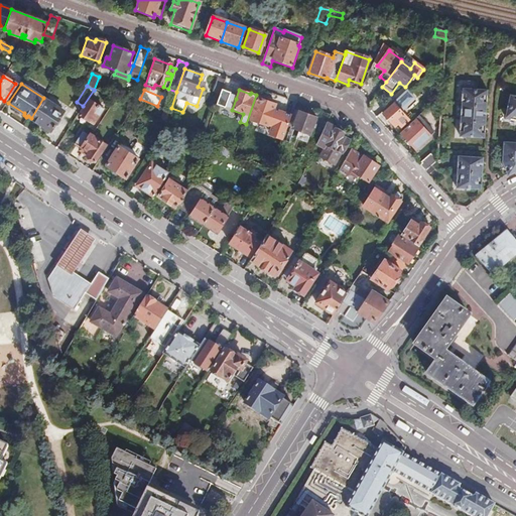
[(487,92),(464,90),(461,137),(485,138),(487,92)]
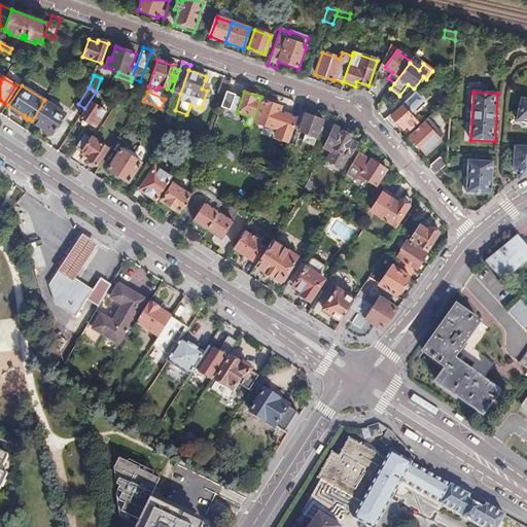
[(234,96),(225,93),(224,95),(220,108),(229,111),(230,109),(234,98),(234,96)]
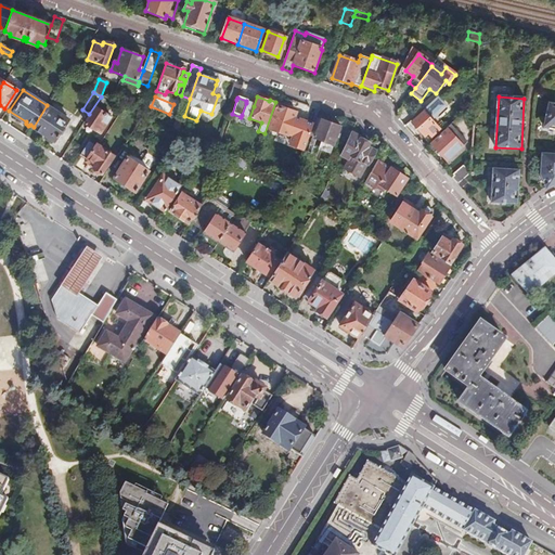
[(254,106),(246,103),(242,115),(249,118),(254,106)]
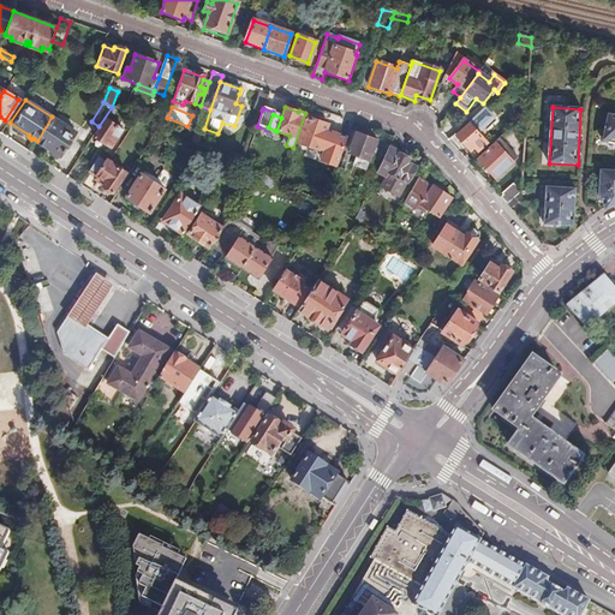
[(614,115),(608,114),(603,142),(604,142),(604,144),(614,145),(614,115)]
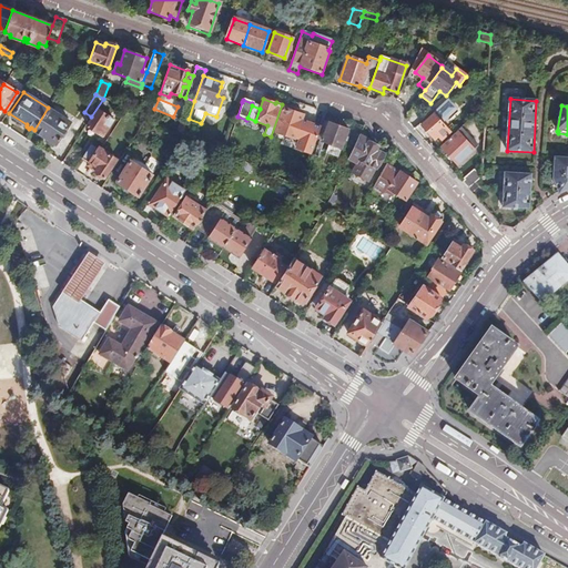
[(48,108),(34,130),(36,131),(36,133),(39,135),(41,134),(56,143),(69,122),(48,108)]
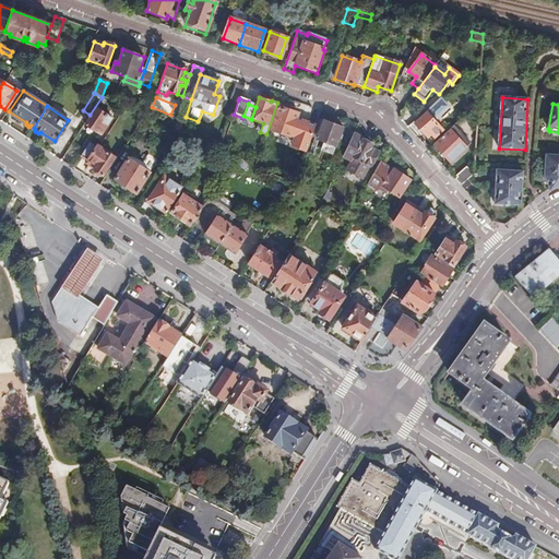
[(299,113),(280,106),(270,132),(289,140),(299,113)]
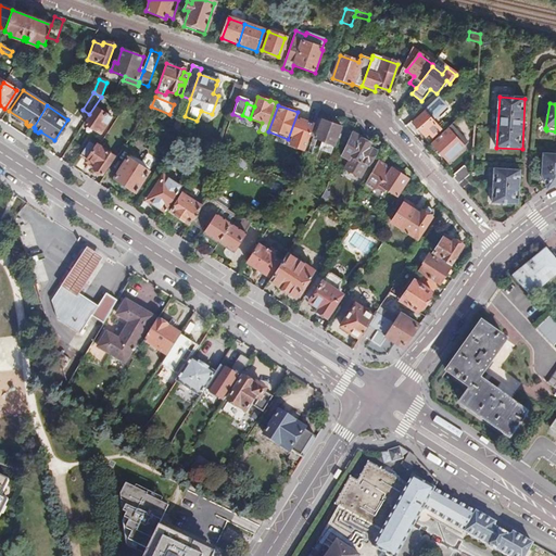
[(419,141),(426,149),(431,143),(433,141),(431,138),(440,130),(432,122),(439,115),(431,106),(413,123),(425,136),(419,141)]
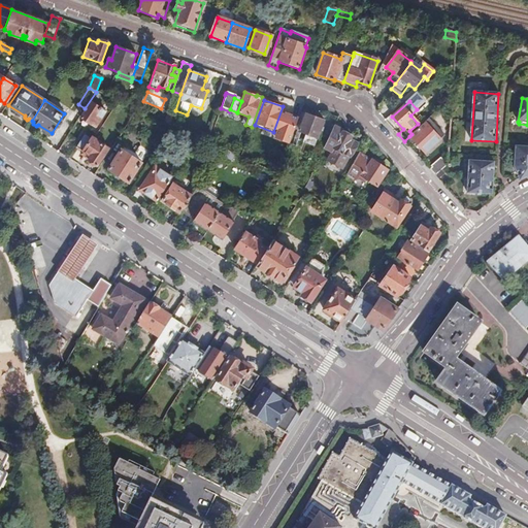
[(104,111),(91,102),(81,118),(90,123),(91,122),(95,125),(104,111)]
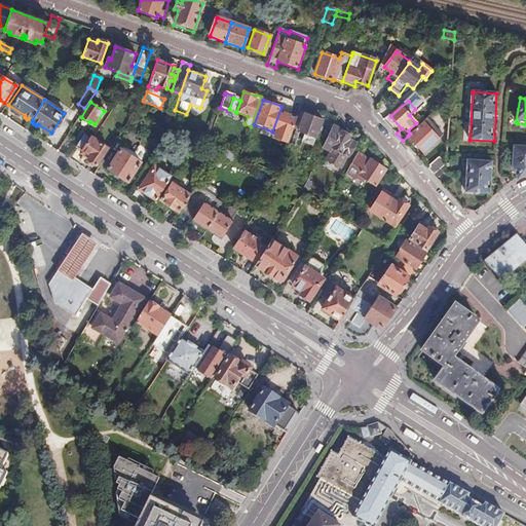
[(300,110),(296,121),(293,127),(296,128),(303,132),(304,133),(315,137),(322,118),(300,110)]
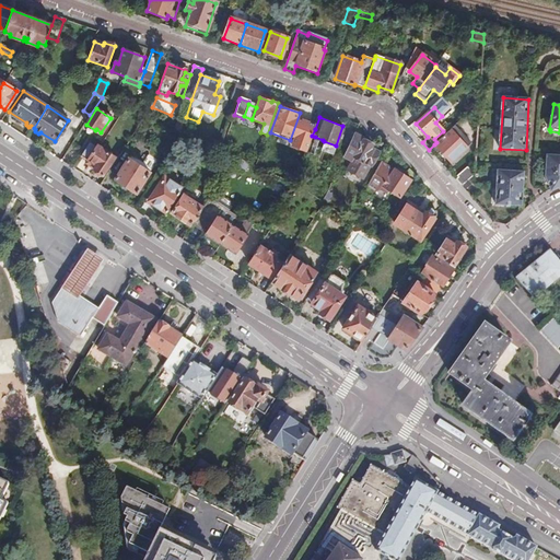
[(302,140),(310,142),(312,136),(315,129),(307,126),(302,140)]
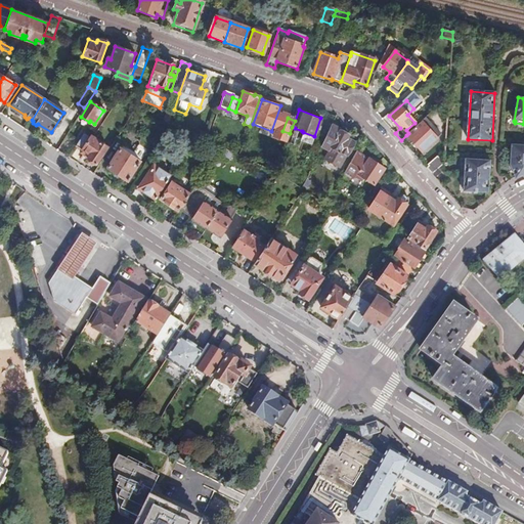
[(408,133),(406,135),(422,153),(436,138),(431,133),(434,129),(425,118),(408,133)]
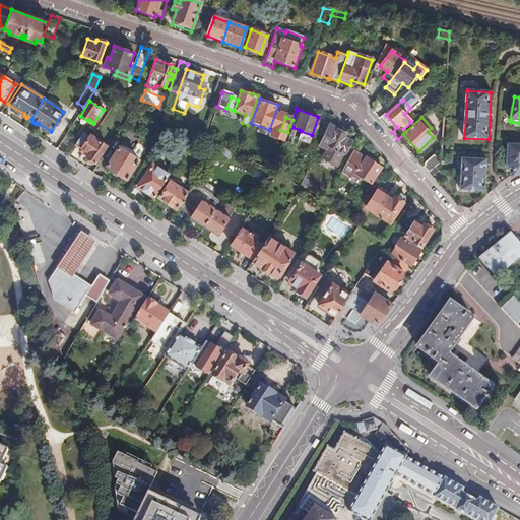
[(338,128),(327,123),(318,145),(327,150),(322,158),(336,166),(342,154),(344,154),(351,138),(347,135),(347,134),(338,129),(338,128)]
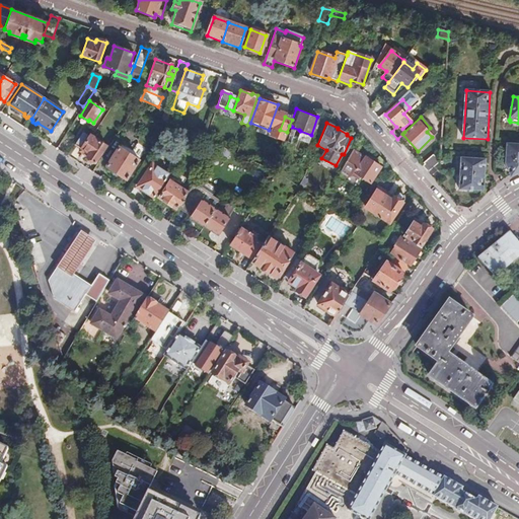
[(299,130),(292,127),(276,169),(284,172),(299,130)]
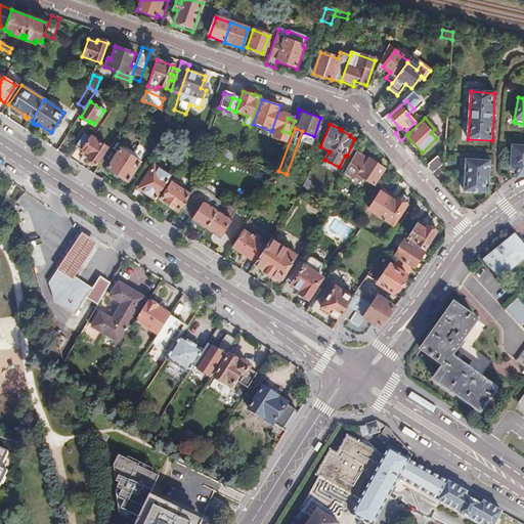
[(314,136),(303,132),(301,138),(312,142),(314,136)]
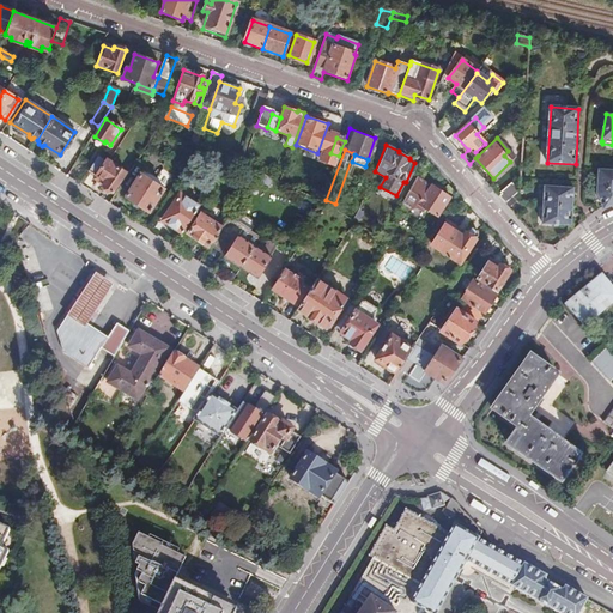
[(104,162),(97,157),(87,171),(95,176),(95,178),(103,183),(102,186),(113,192),(126,171),(107,159),(104,162)]
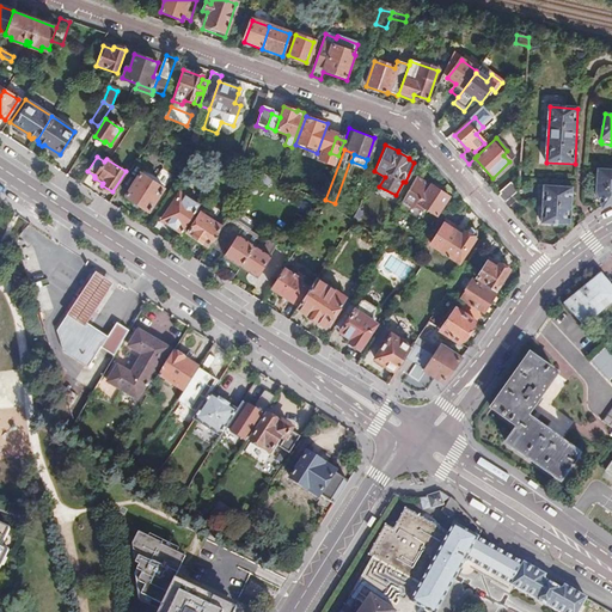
[(142,170),(140,175),(152,182),(154,178),(142,170)]
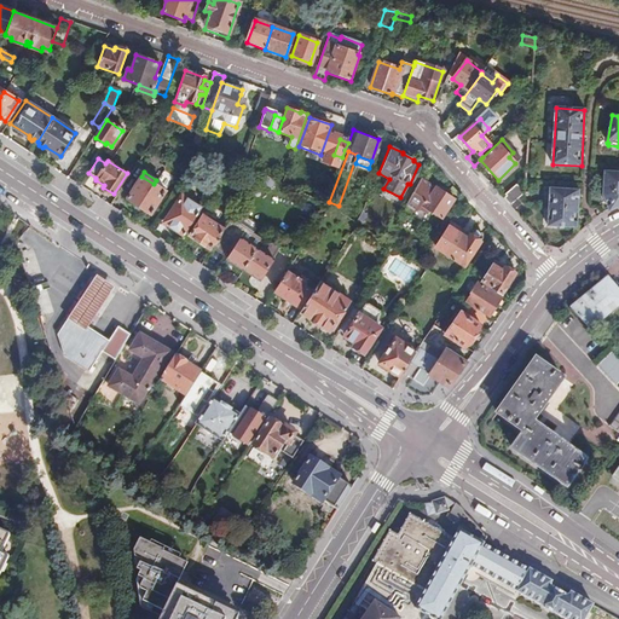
[(612,207),(618,203),(618,172),(605,172),(603,194),(609,209),(612,207)]
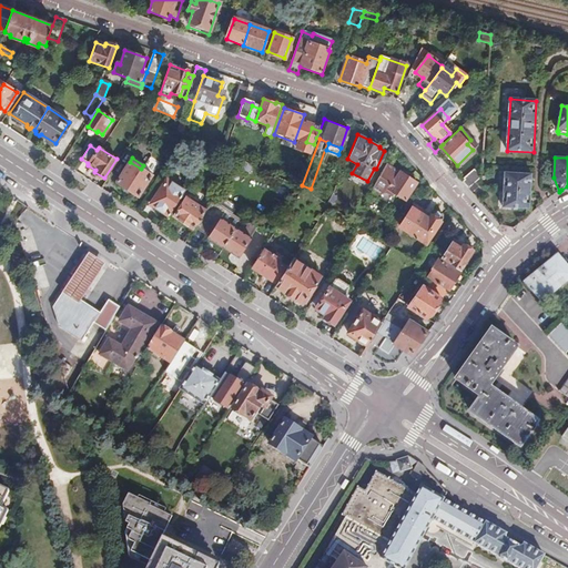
[(141,169),(130,162),(117,183),(138,196),(158,166),(148,160),(143,165),(141,169)]
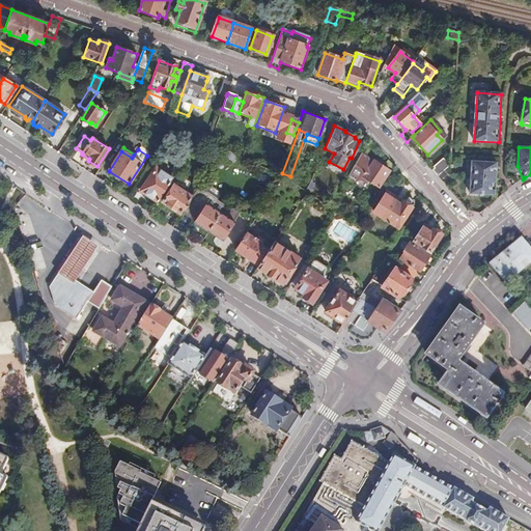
[(236,156),(223,149),(220,155),(231,162),(236,156)]
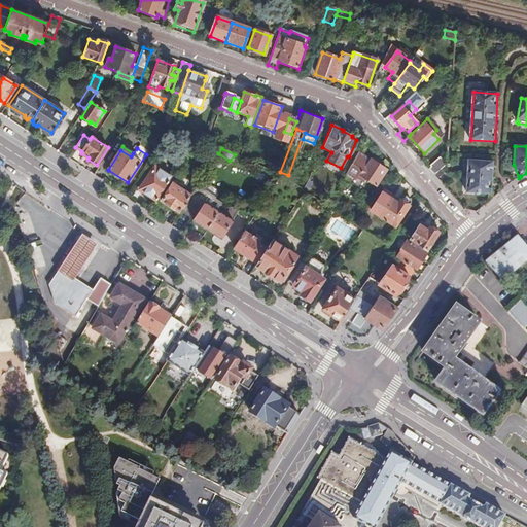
[(428,169),(435,175),(447,164),(448,151),(428,169)]
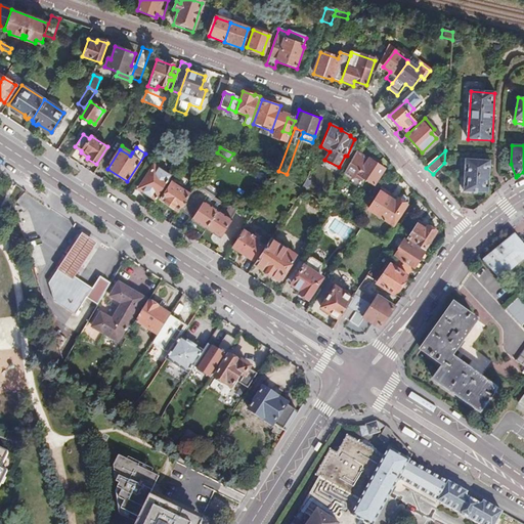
[(367,160),(355,151),(344,174),(350,178),(355,177),(357,174),(361,178),(373,185),(383,169),(368,160),(367,160)]
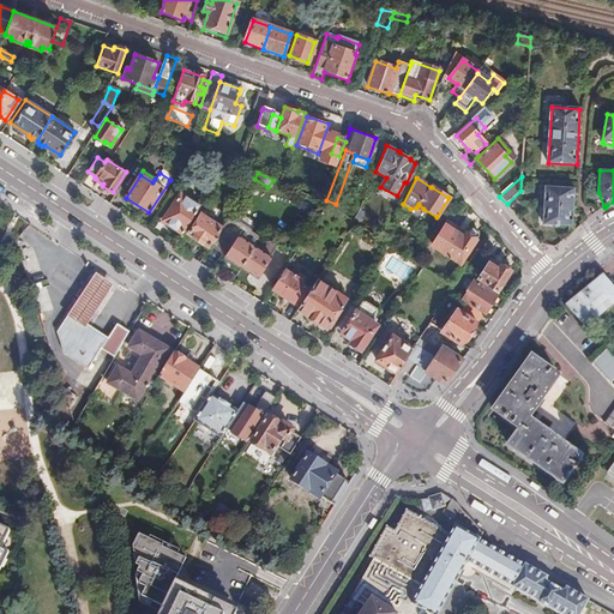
[(573,227),(575,194),(547,193),(545,224),(573,227)]
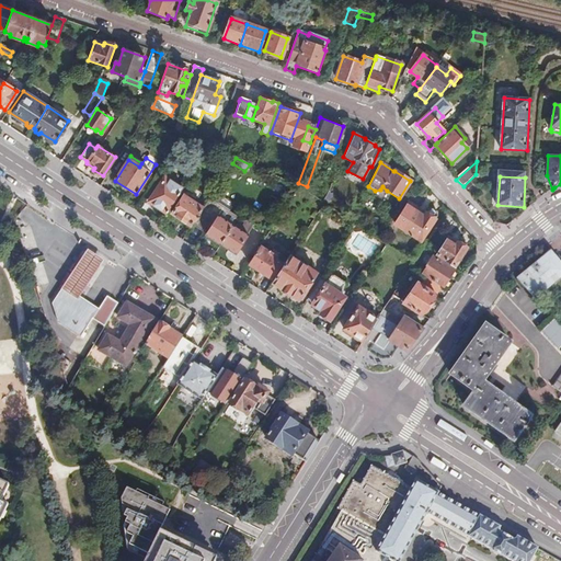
[(148,201),(165,213),(174,201),(180,192),(161,180),(148,201)]
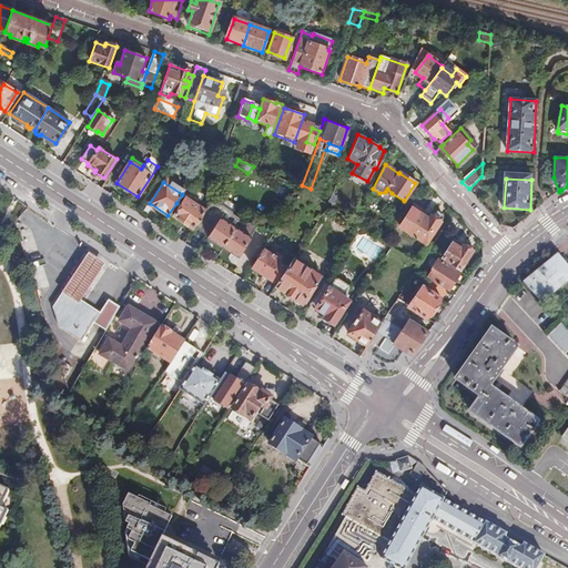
[(205,210),(182,194),(176,203),(180,205),(174,215),(193,227),(195,224),(205,210)]
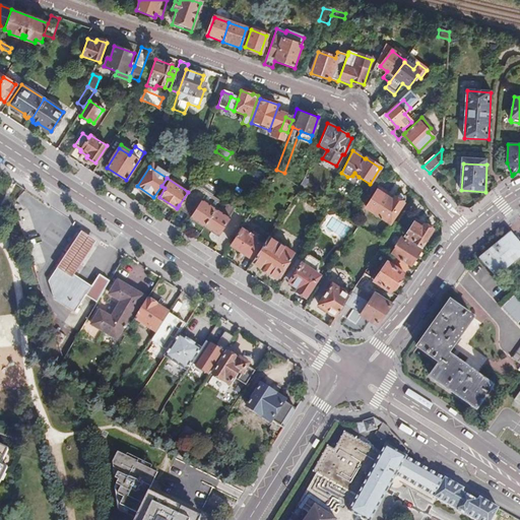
[(194,183),(188,192),(179,205),(192,214),(191,216),(204,224),(215,208),(220,200),(194,183)]
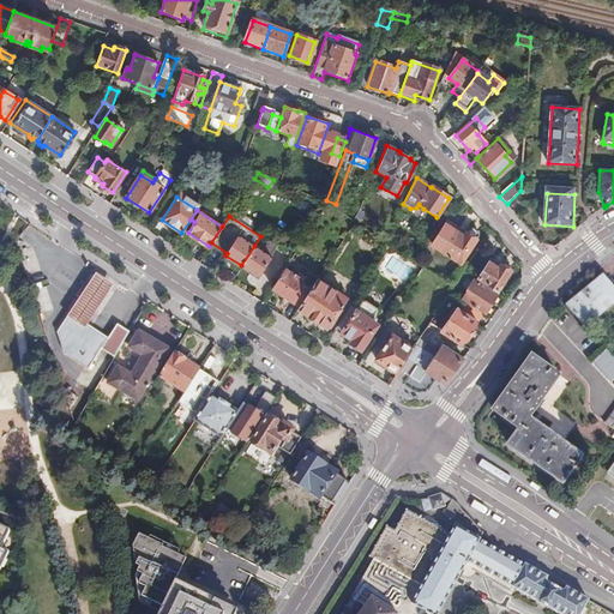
[(462,234),(445,223),(438,234),(446,240),(438,252),(459,266),(474,241),(473,240),(475,236),(474,233),(471,230),(469,230),(468,232),(465,234),(463,233),(462,234)]
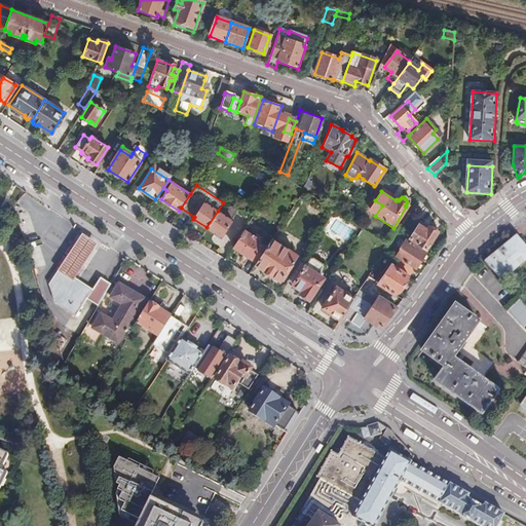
[(218,211),(207,227),(221,237),(231,219),(218,211)]
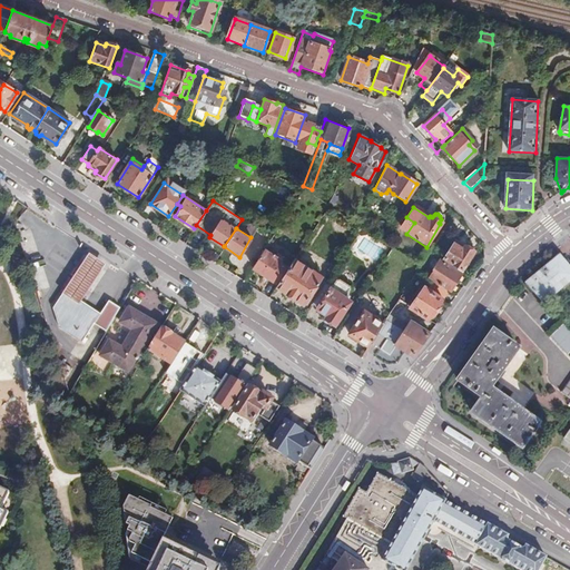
[(463,245),(455,239),(443,257),(461,269),(473,251),(464,244),(463,245)]
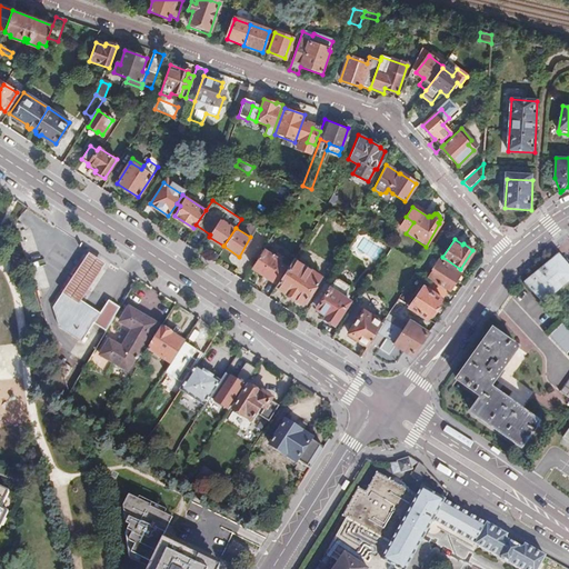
[(388,253),(390,249),(381,243),(378,247),(388,253)]
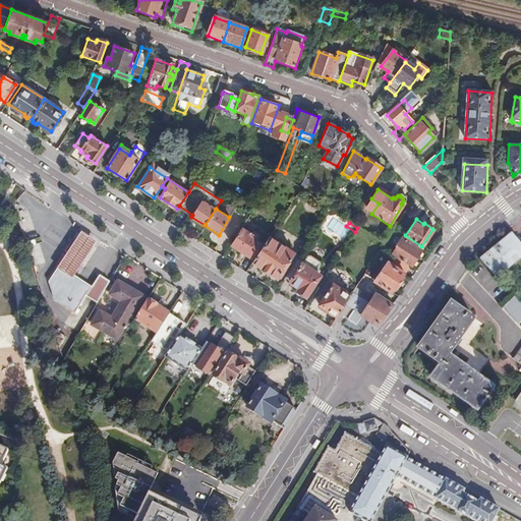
[(240,229),(230,244),(253,259),(263,245),(255,241),(257,236),(252,232),(251,234),(248,233),(248,234),(240,229)]
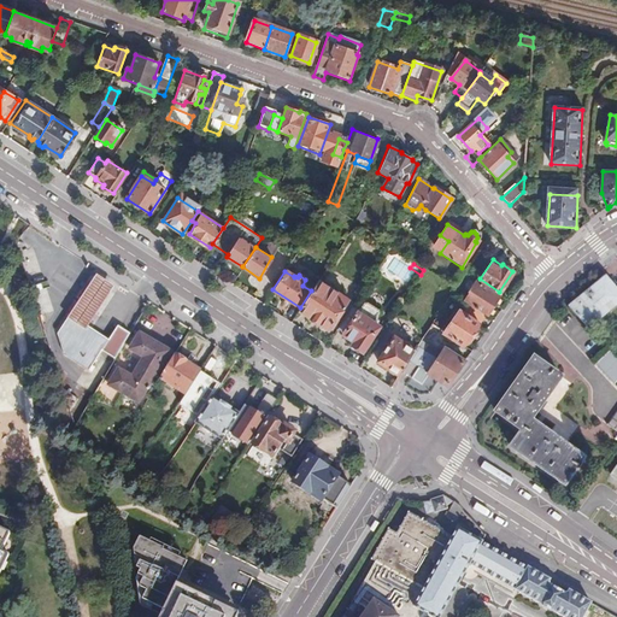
[(68,315),(87,327),(103,300),(111,286),(93,275),(84,288),(68,315)]
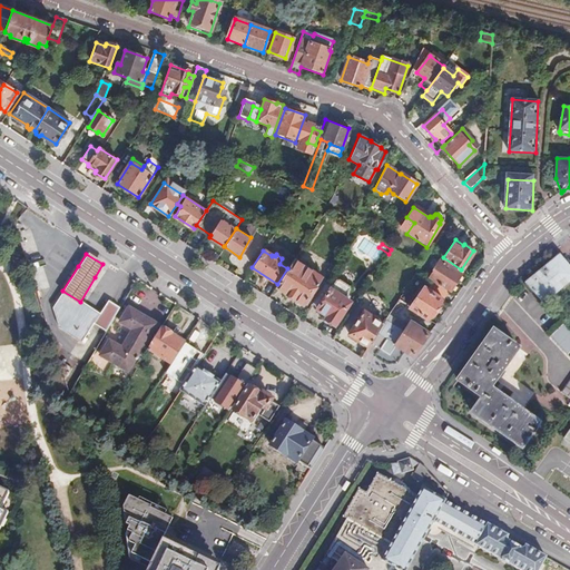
[(551,261),(569,282),(569,281),(569,271),(557,256),(551,261)]
